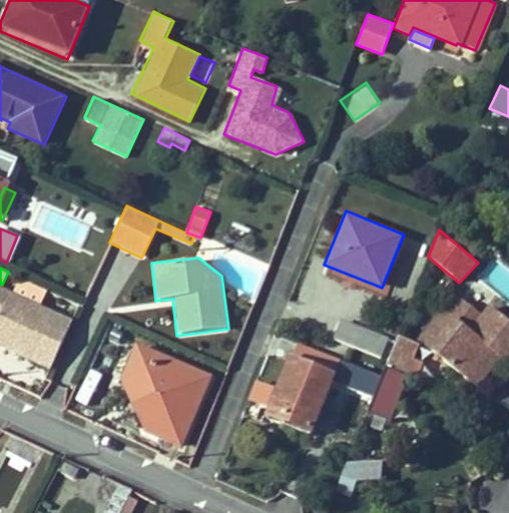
[(9,272),(4,282),(14,286),(18,277),(9,272)]
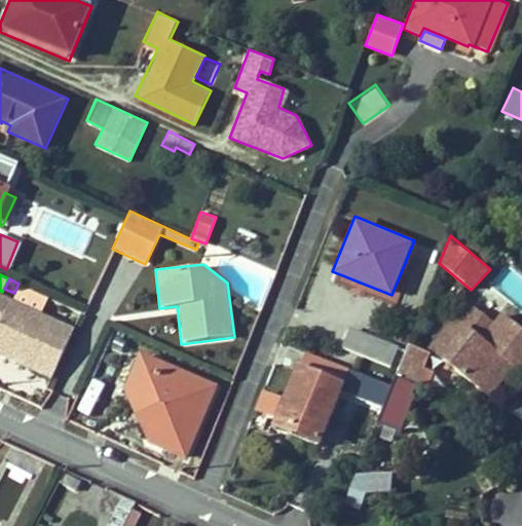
[(20,284),(13,298),(42,311),(48,296),(20,284)]
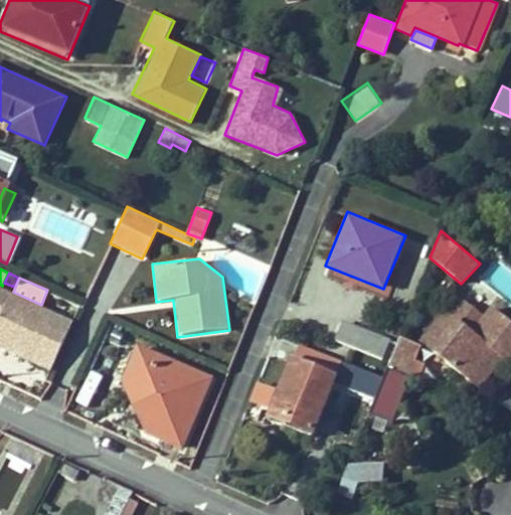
[(477,288),(468,300),(481,309),(489,297),(477,288)]
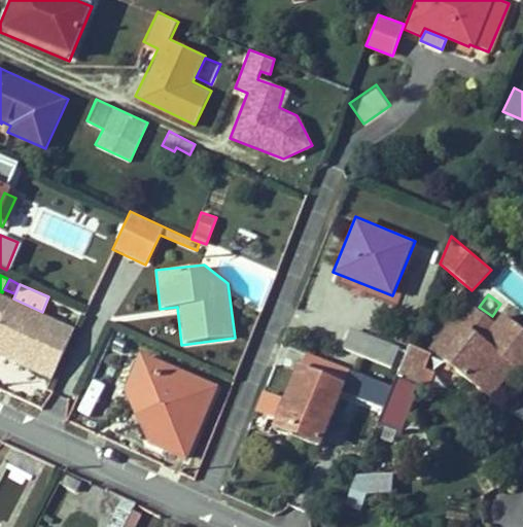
[(50,296),(45,307),(76,322),(81,312),(50,296)]
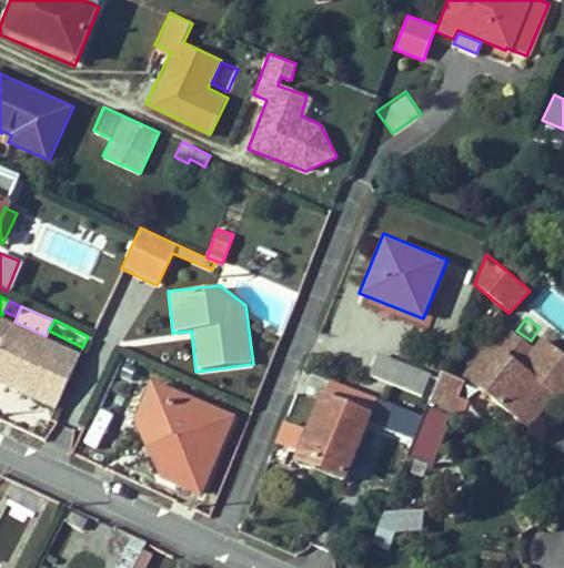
[(461,373),(534,436),(563,401),(563,354),(542,335),(533,346),(509,326),(490,348),(485,345),(461,373)]
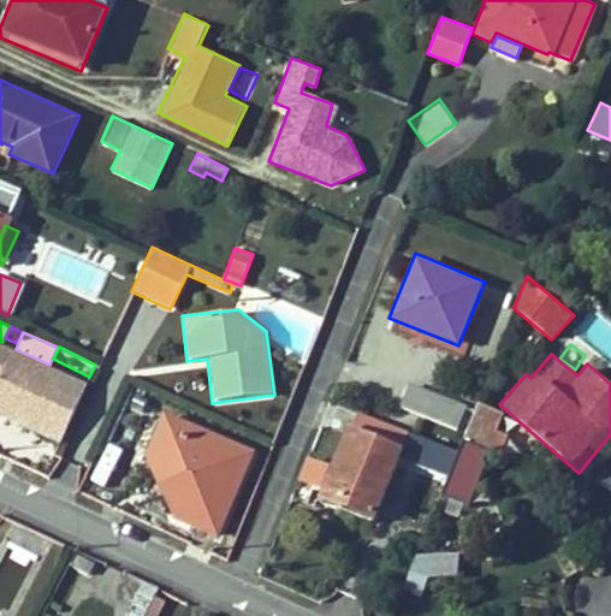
[(468,403),(409,379),(398,404),(457,428),(468,403)]
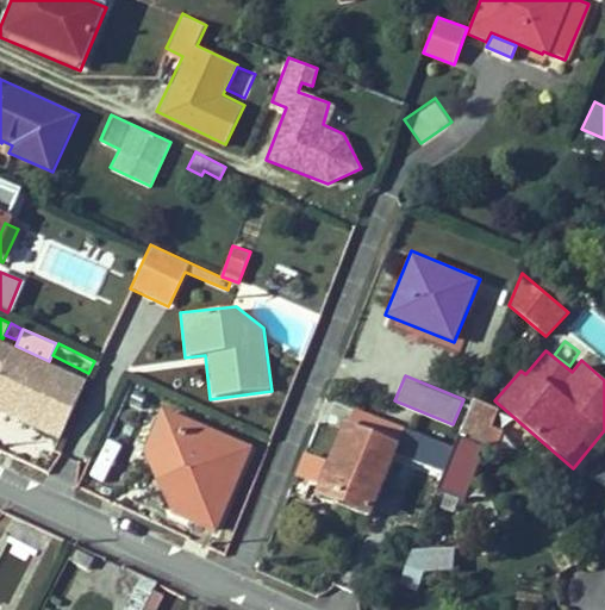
[(10,392),(0,412),(0,435),(35,450),(52,412),(10,392)]
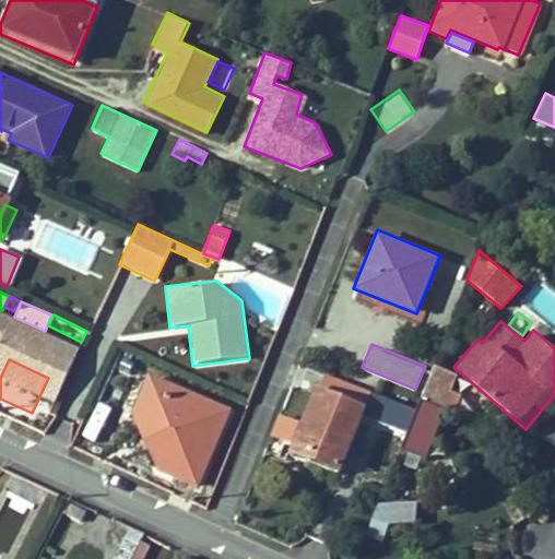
[(459,376),(433,365),(420,397),(456,411),(462,393),(453,389),(459,376)]
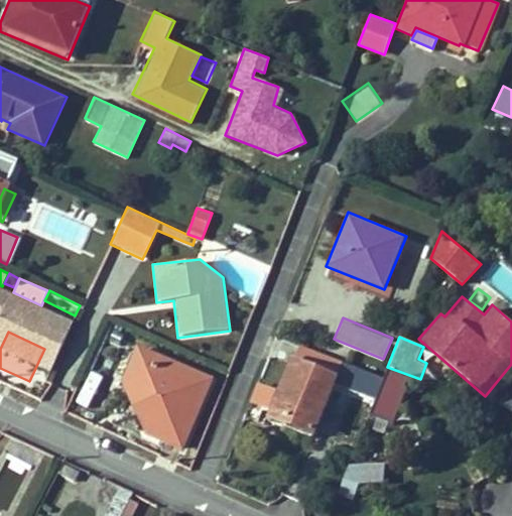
[(29,381),(42,387),(58,355),(44,349),(29,381)]
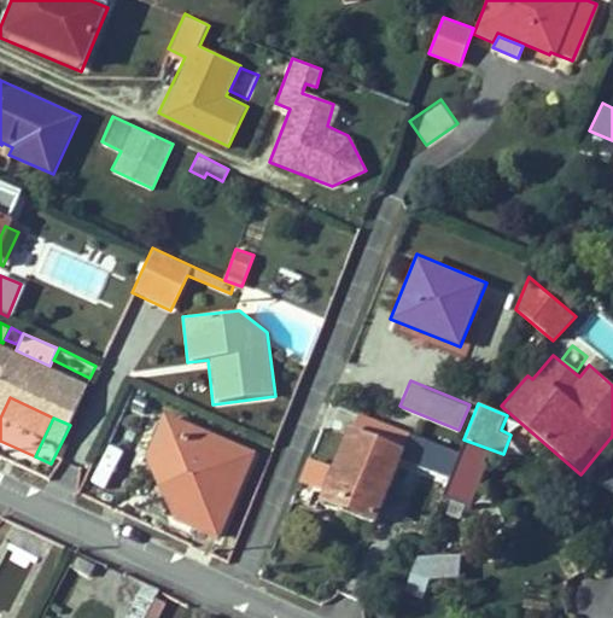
[(247,455),(164,419),(146,460),(191,478),(174,519),(212,536),(247,455)]
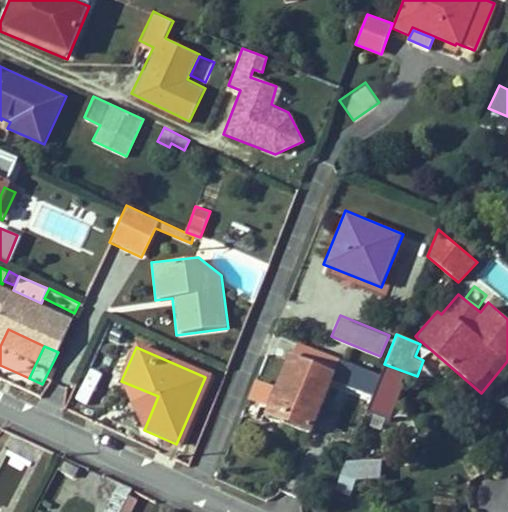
[(337,373),(290,353),(275,387),(255,378),(247,398),(267,406),(264,413),(311,433),(337,373)]
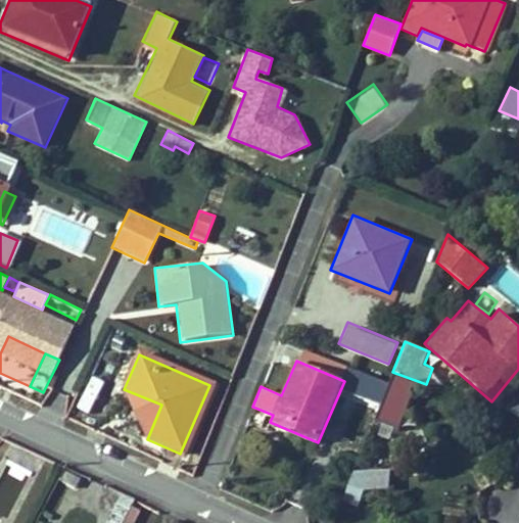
[(347,375),(342,387),(380,401),(387,382),(347,367),(344,374),(347,375)]
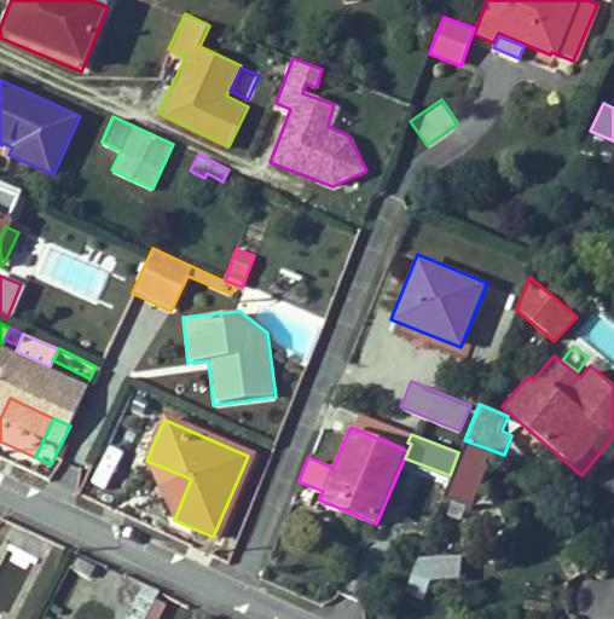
[(104,489),(123,450),(109,443),(90,480),(104,489)]
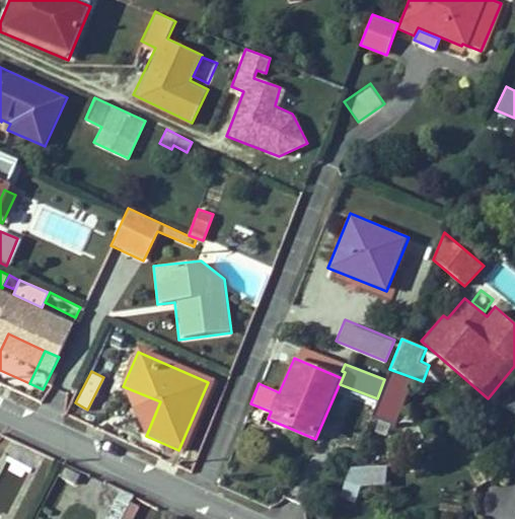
[(391,371),(373,416),(394,424),(413,379),(391,371)]
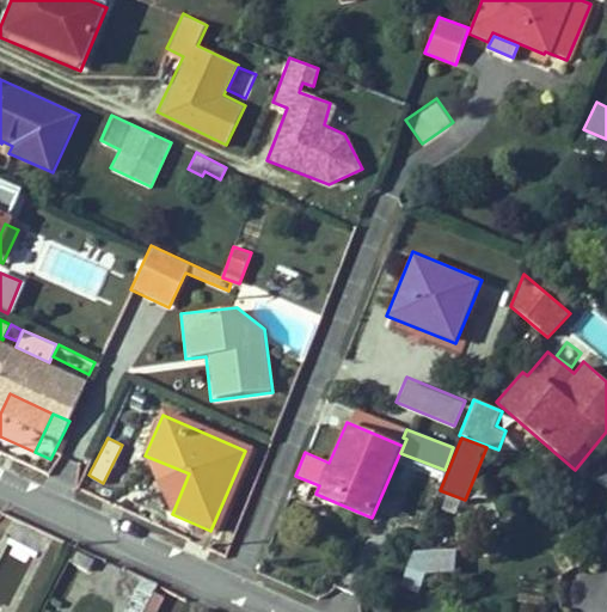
[(172,514),(189,473),(145,456),(172,514)]
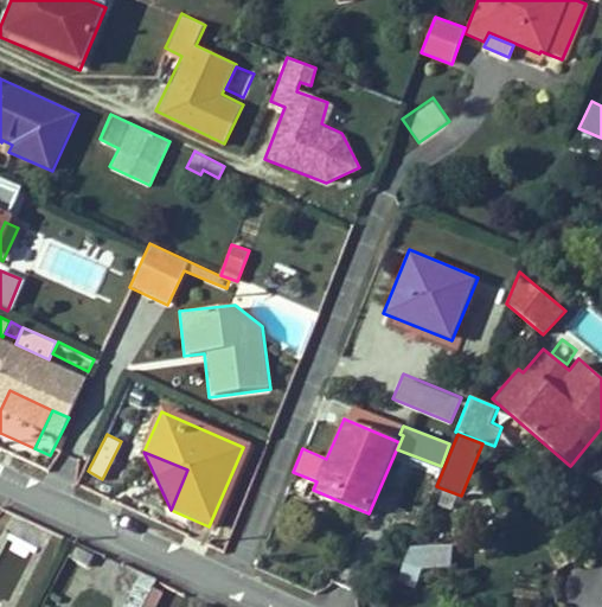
[(113,485),(103,480),(100,486),(109,492),(113,485)]
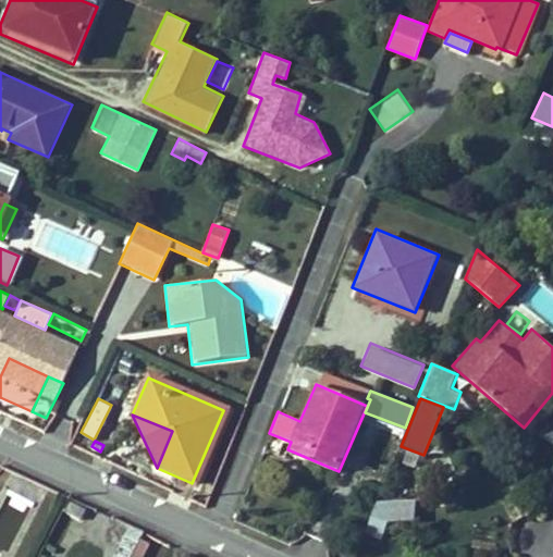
[(371,468),(368,477),(380,481),(383,473),(371,468)]
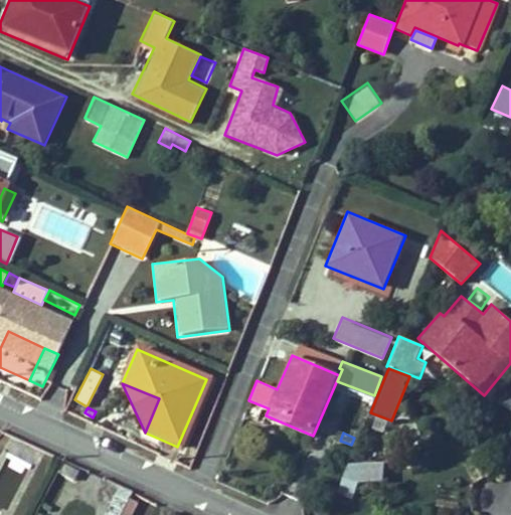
[(7,509),(31,463),(9,451),(0,468),(0,510),(2,506),(7,509)]
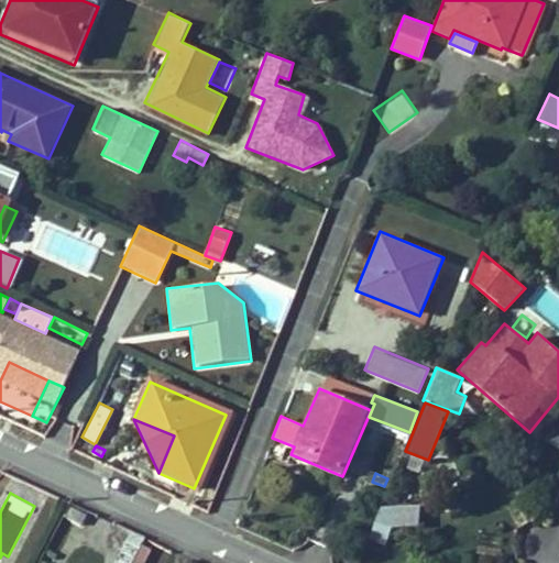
[(383,506),(369,540),(386,545),(393,529),(417,527),(419,504),(383,506)]
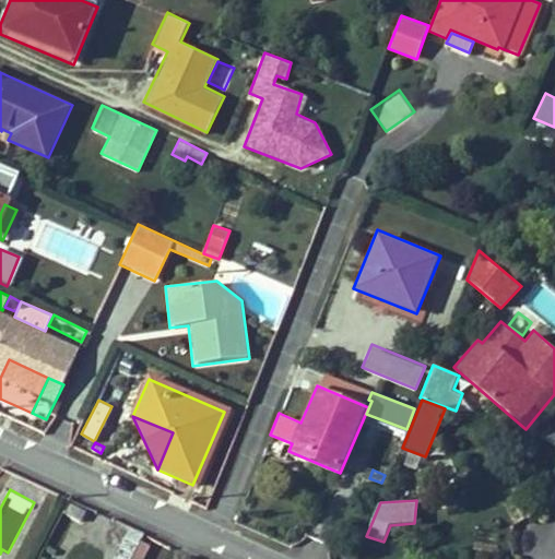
[(441,512),(429,510),(428,518),(440,520),(441,512)]
